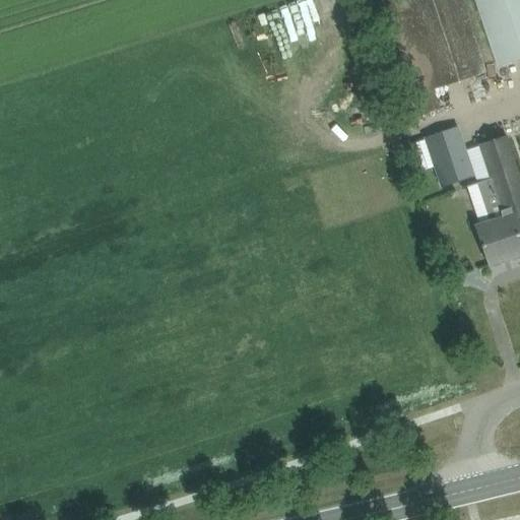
[(415,117),(419,115),(430,112),(441,109),(435,90),(486,72),(488,72),(484,64),(463,0),(383,0),(378,2),(415,117)]
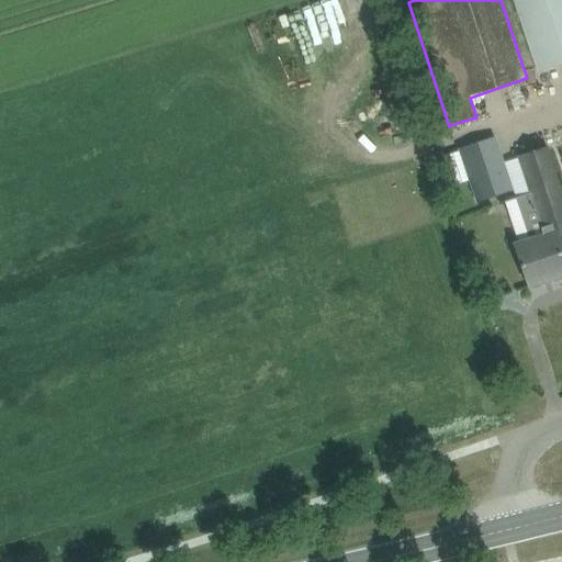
[(561,0),(513,0),(537,72),(561,64),(561,0)]
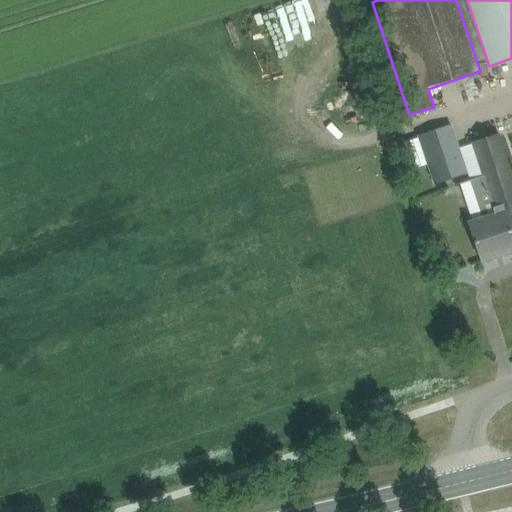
[(472,76),(463,79),(466,88),(475,85),(472,76)]
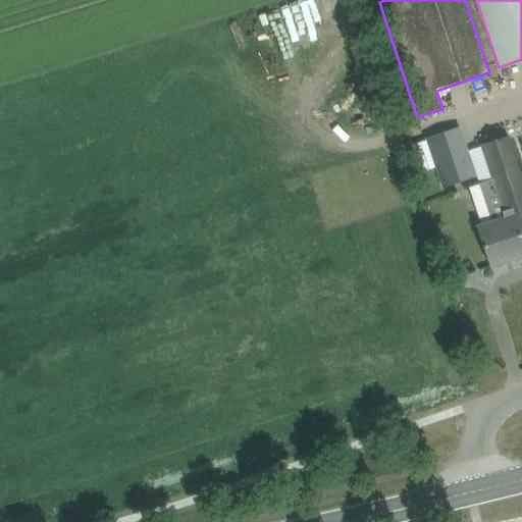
[(444,187),(445,187),(475,176),(459,127),(428,139),(427,139),(444,187)]
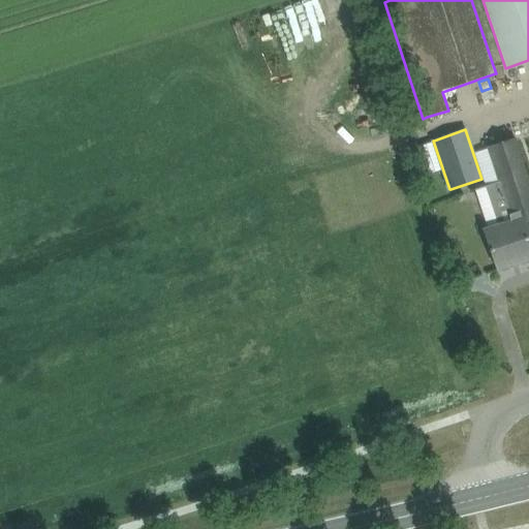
[(528,258),(528,178),(516,138),(488,147),(499,182),(486,186),(499,225),(484,230),(497,270),(528,258)]
